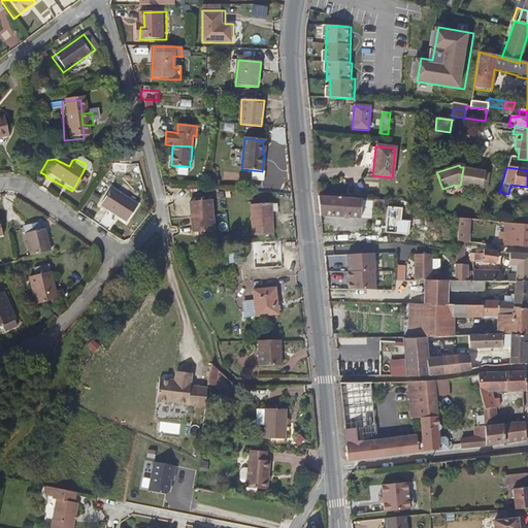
[(463,168),(460,186),(483,189),(485,173),(484,173),(485,171),(463,168)]
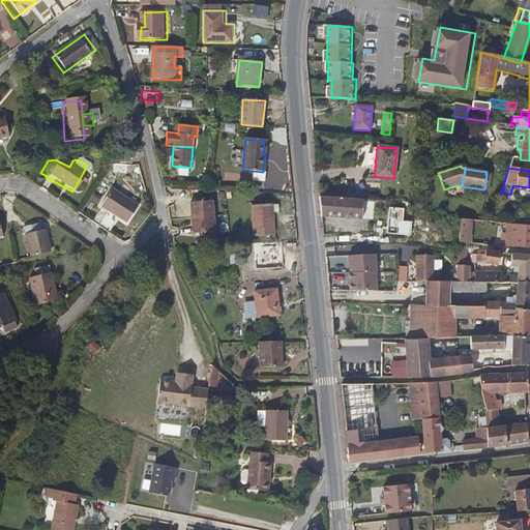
[(122,228),(133,211),(107,195),(96,211),(122,228)]
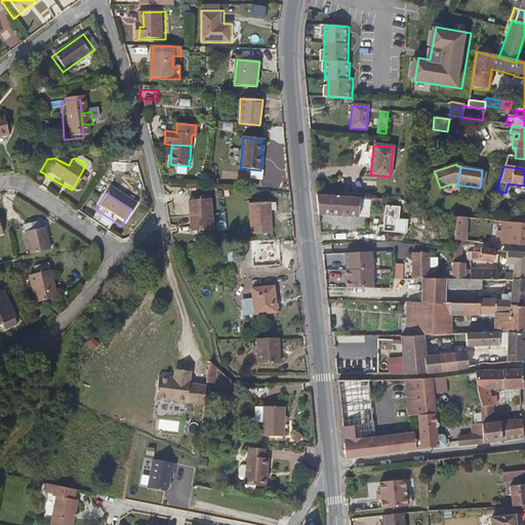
[(358,198),(315,196),(317,214),(358,217),(358,198)]
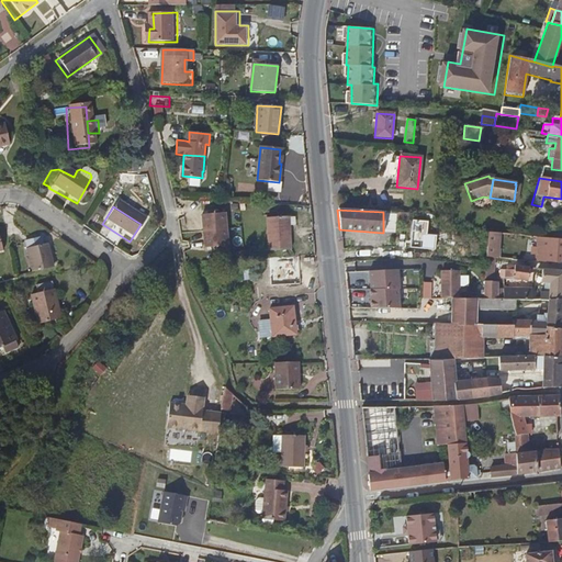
[(267,218),(268,251),(290,250),(289,217),(267,218)]
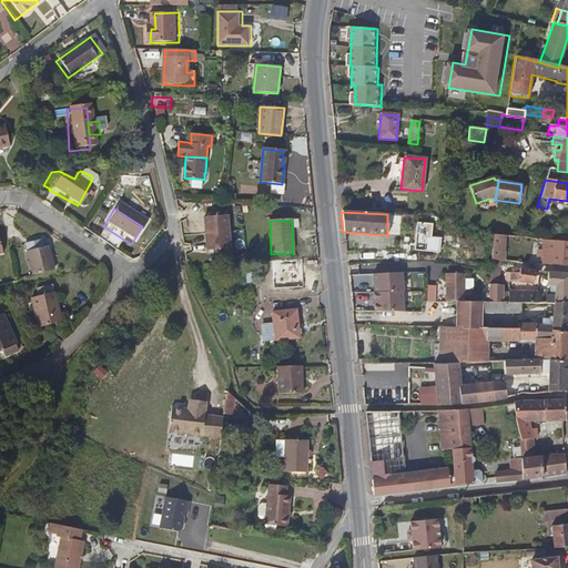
[(226,222),(203,223),(204,256),(229,255),(226,222)]
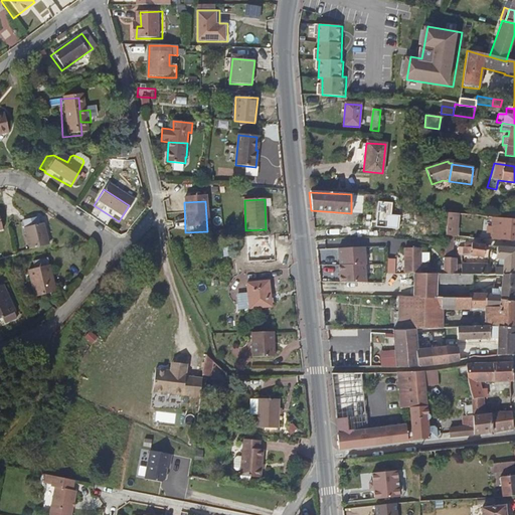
[(504,218),(514,219),(514,210),(505,210),(504,218)]
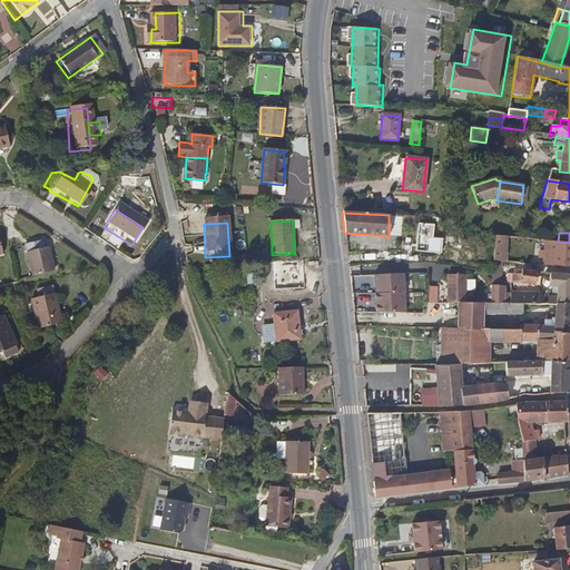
[(27,272),(47,267),(42,243),(38,244),(36,236),(19,241),(27,272)]
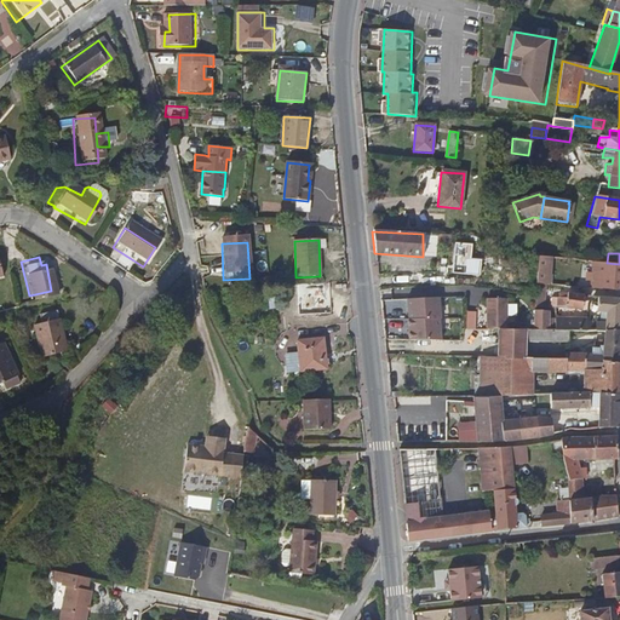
[(545,285),(549,285),(550,258),(538,257),(535,283),(545,285)]
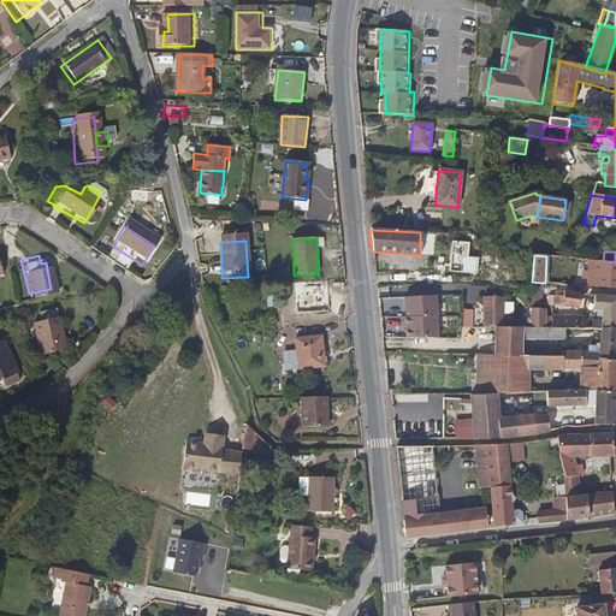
[(586,286),(615,289),(615,262),(603,261),(588,260),(586,286)]
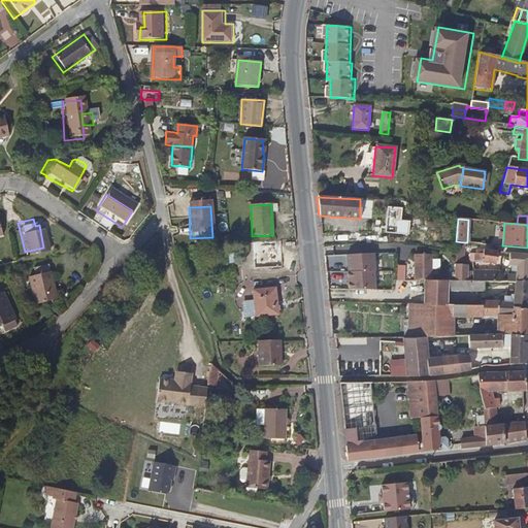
[(456,241),(455,252),(464,253),(464,242),(456,241)]
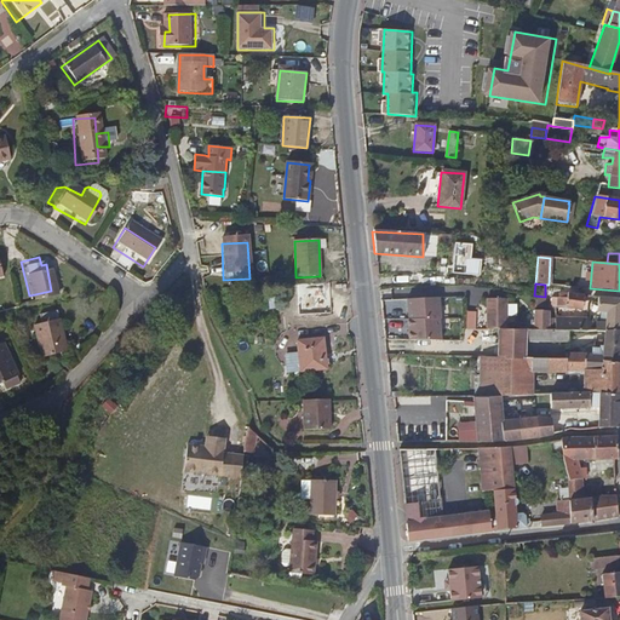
[(443,339),(442,293),(407,294),(408,339),(443,339)]
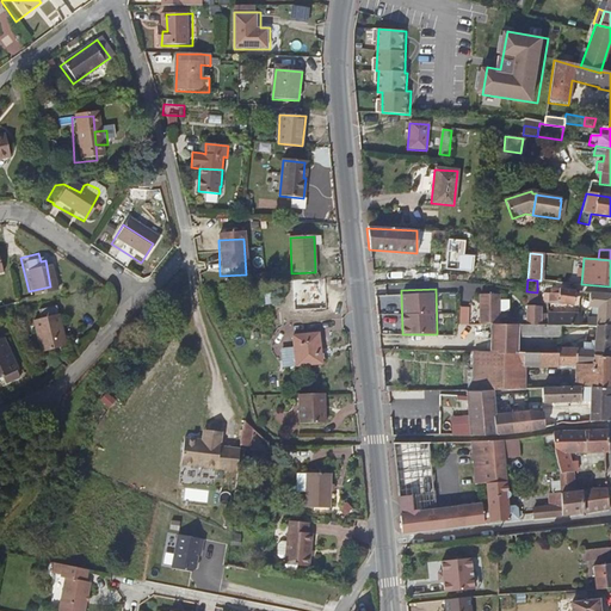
[(573,306),(573,291),(572,290),(563,290),(549,289),(549,294),(549,304),(573,306)]
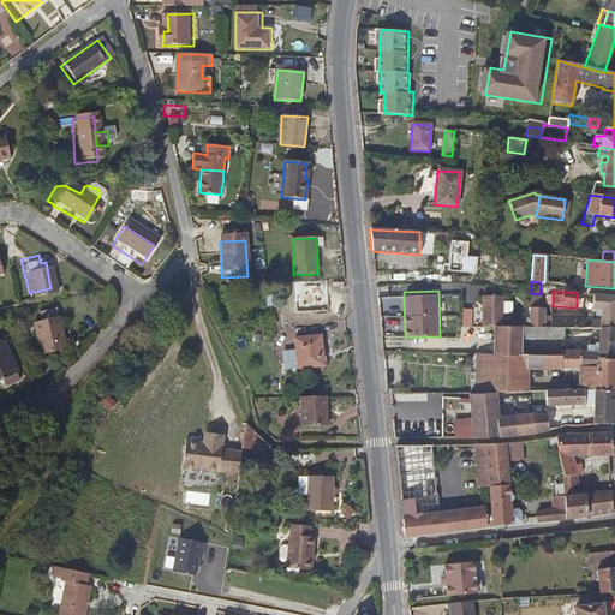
[(541,294),(530,293),(530,305),(539,305),(541,294)]
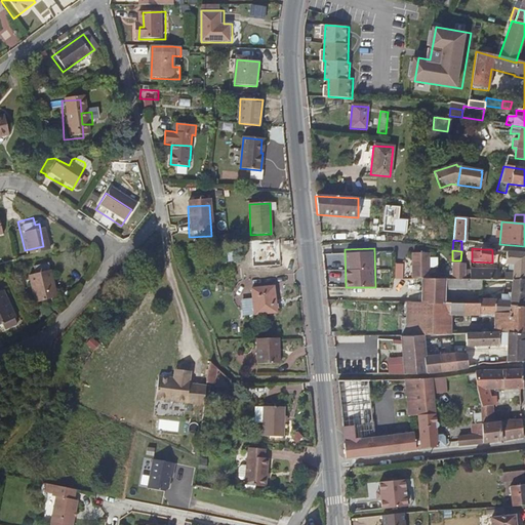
[(512,281),(524,280),(524,252),(492,250),(492,263),(513,265),(512,273),(503,273),(503,275),(503,281),(512,281)]
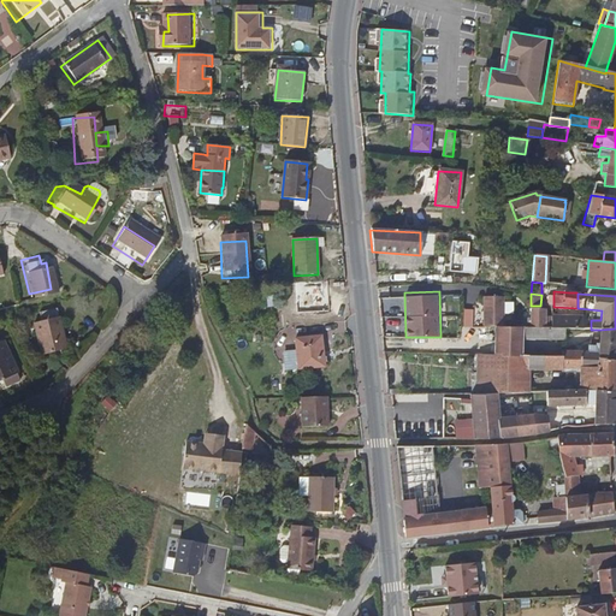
[(495,329),(504,329),(504,300),(486,300),(485,329),(495,329)]
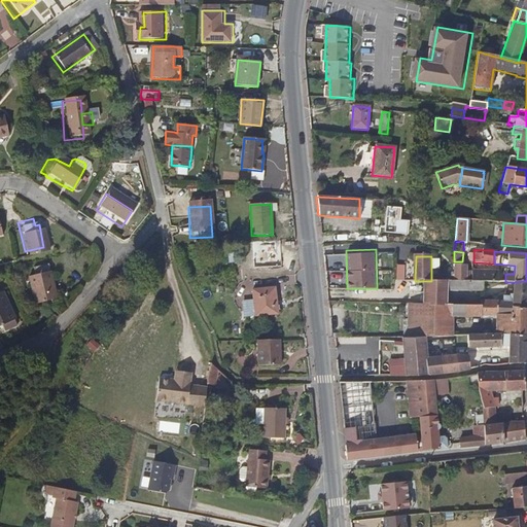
[(465,281),(465,277),(466,265),(454,265),(453,279),(445,279),(446,281),(465,281)]
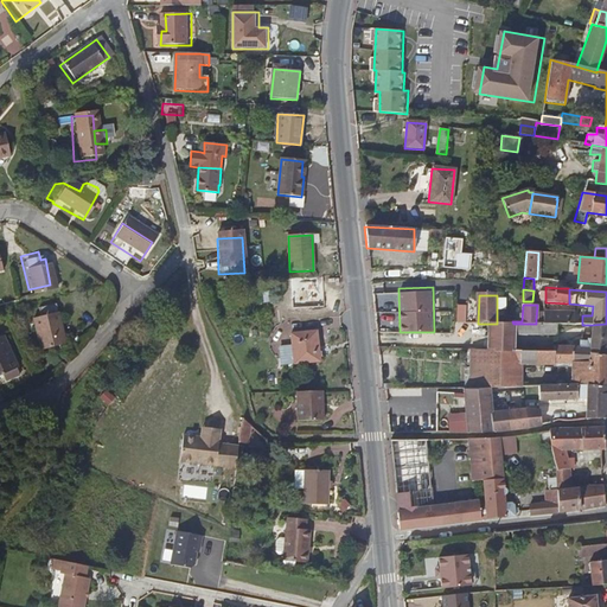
[(37,353),(63,349),(53,307),(36,311),(37,320),(31,321),(37,353)]
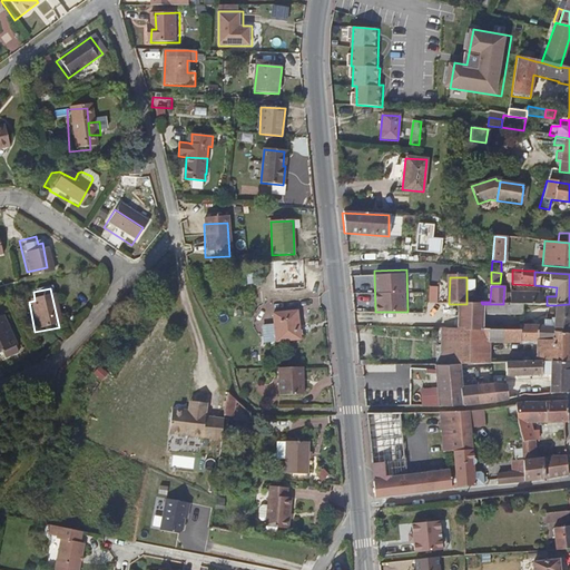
[(419,294),(406,293),(406,304),(419,304),(419,294)]
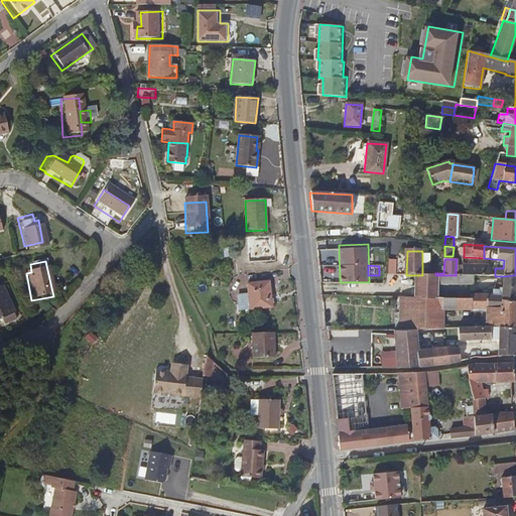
[(472,275),(488,276),(488,270),(488,266),(462,265),(461,265),(461,271),(461,275),(472,275)]
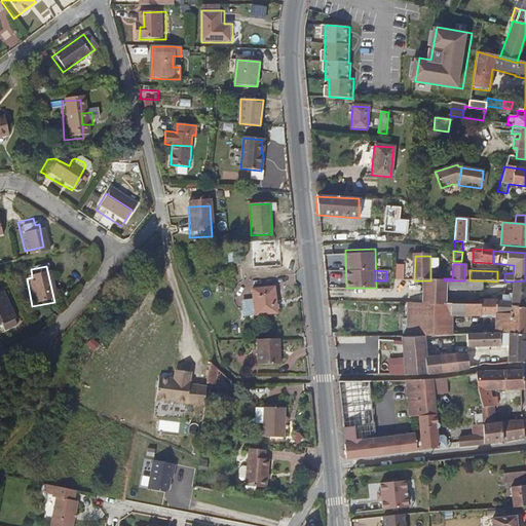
[(444,289),(465,290),(465,280),(464,280),(445,280),(444,289)]
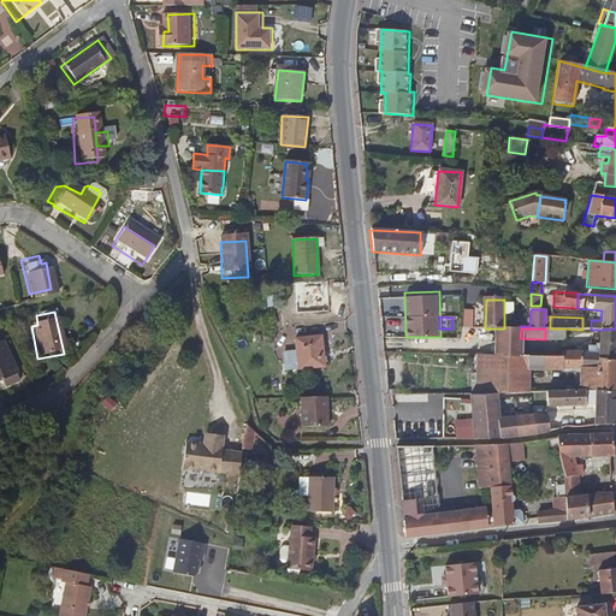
[(563,341),(563,329),(550,329),(545,329),(545,339),(563,341)]
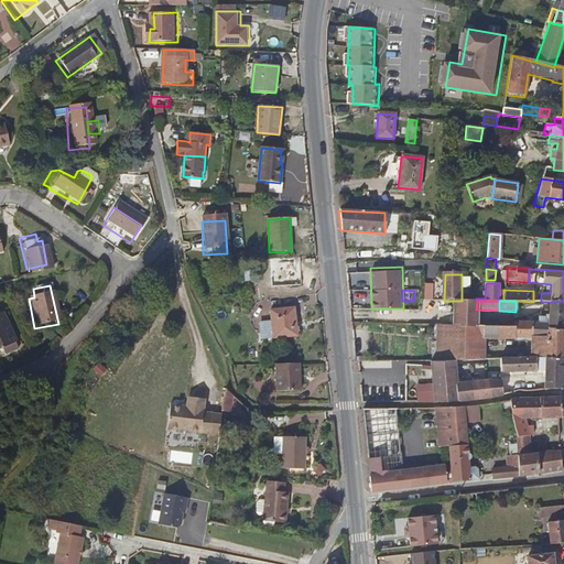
[(548,329),(563,331),(563,312),(563,301),(550,302),(549,317),(540,317),(540,323),(548,323),(548,329)]
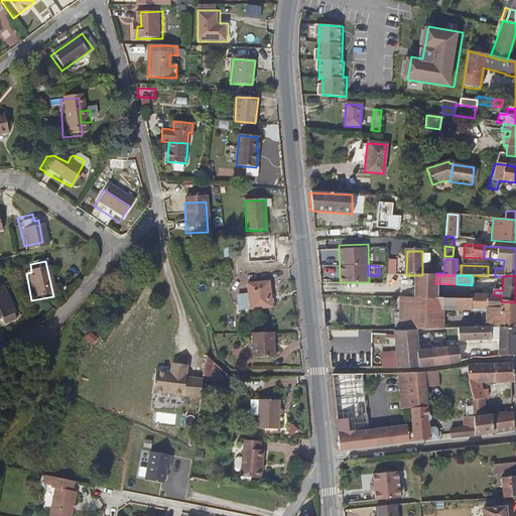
[(269,282),(246,284),(248,296),(236,297),(237,311),(270,308),(269,282)]
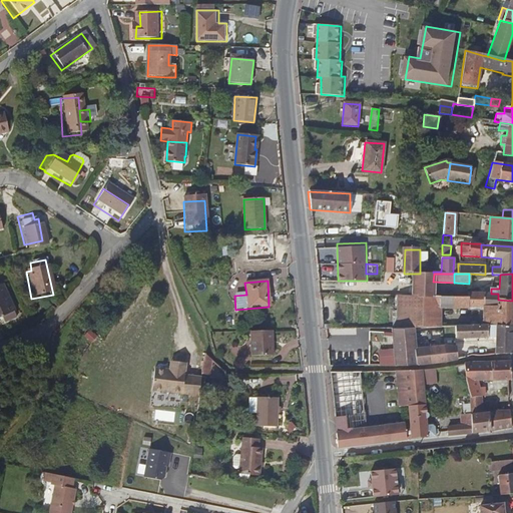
[(0,319),(12,314),(1,287),(0,287),(0,319)]
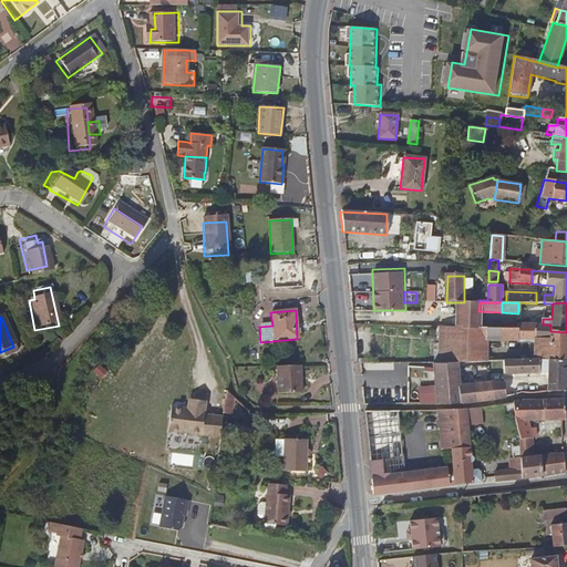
[(485,338),(485,340),(516,340),(516,339),(534,339),(535,323),(516,325),(516,329),(497,329),(484,328),(484,337),(485,338)]
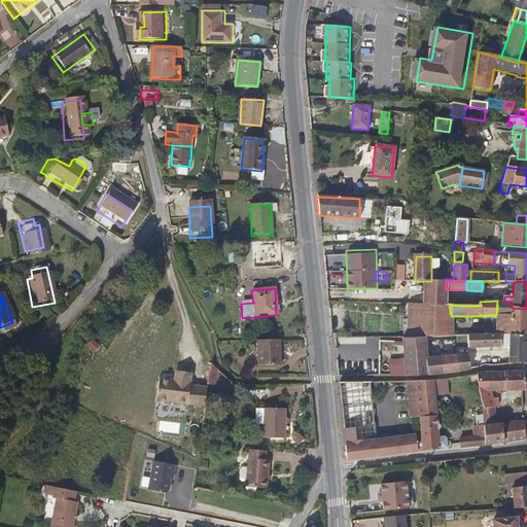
[(512,315),(512,308),(512,302),(504,302),(497,301),(496,315),(498,315),(512,315)]
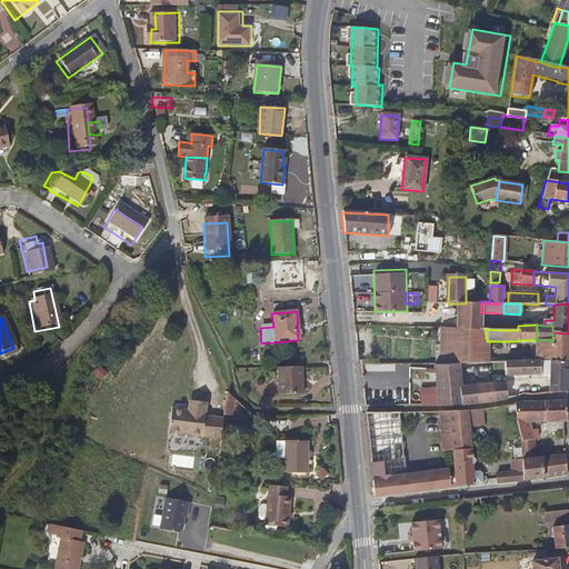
[(456,327),(456,329),(456,365),(459,363),(475,363),(480,362),(480,329),(462,329),(462,327),(456,327)]
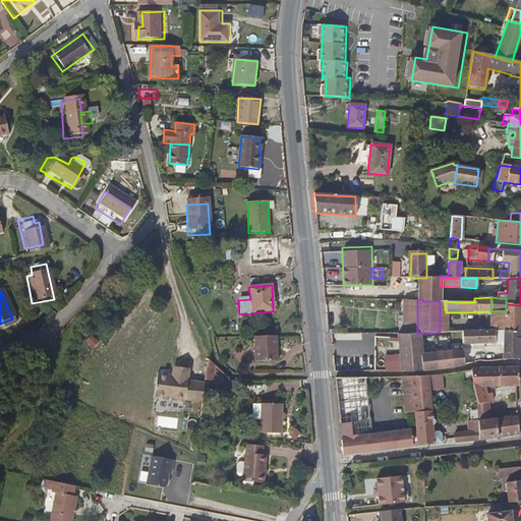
[(502,332),(519,332),(520,305),(506,304),(506,311),(493,311),(493,315),(498,315),(502,319),(502,332)]
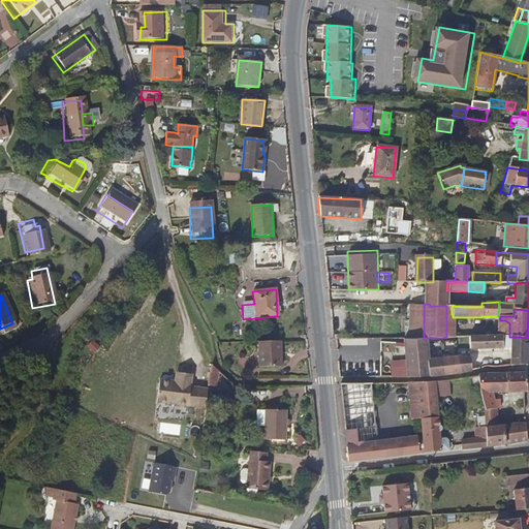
[(469,349),(502,347),(502,336),(502,335),(468,336),(469,349)]
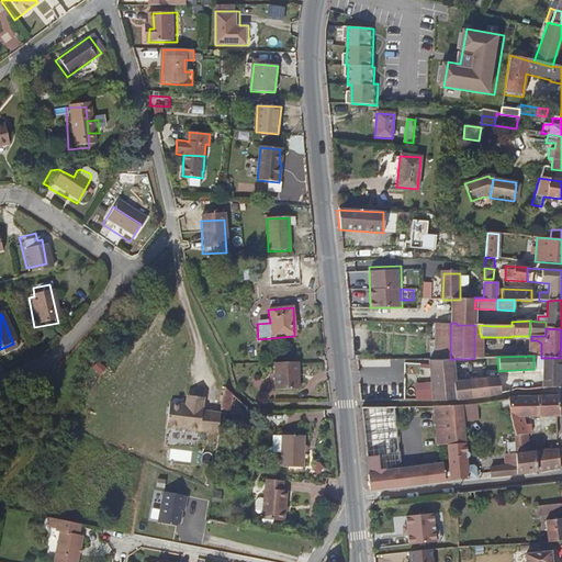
[(541,389),(559,388),(560,358),(541,358),(534,357),(534,369),(541,369),(541,389)]
